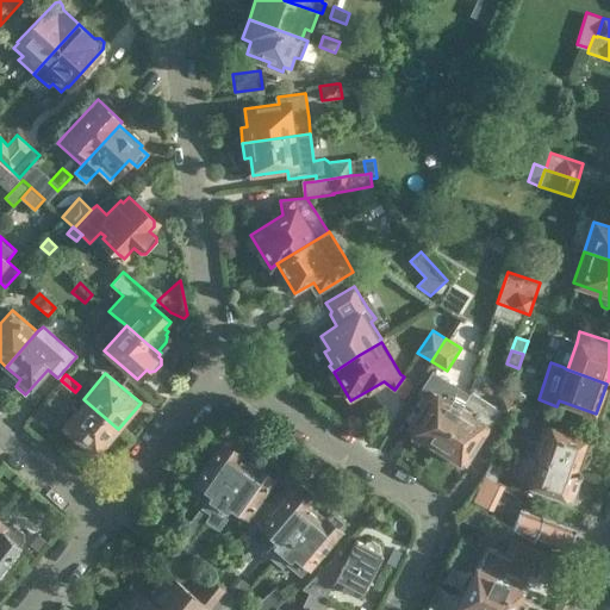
[(437,385),(436,384),(409,429),(422,437),(419,442),(434,452),(452,423),(465,403),(468,397),(453,386),(454,384),(442,375),(437,385)]
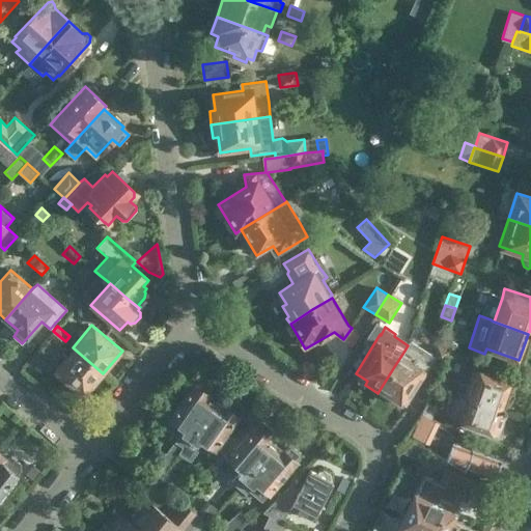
[(60,347),(65,341),(53,331),(48,337),(60,347)]
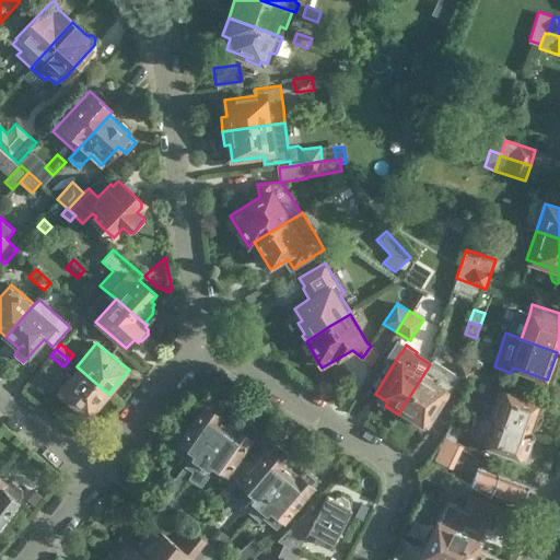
[(463,393),(473,370),(462,364),(456,378),(445,372),(440,377),(439,376),(438,377),(427,370),(415,388),(398,415),(412,423),(415,419),(426,426),(426,424),(428,427),(452,387),(463,393)]
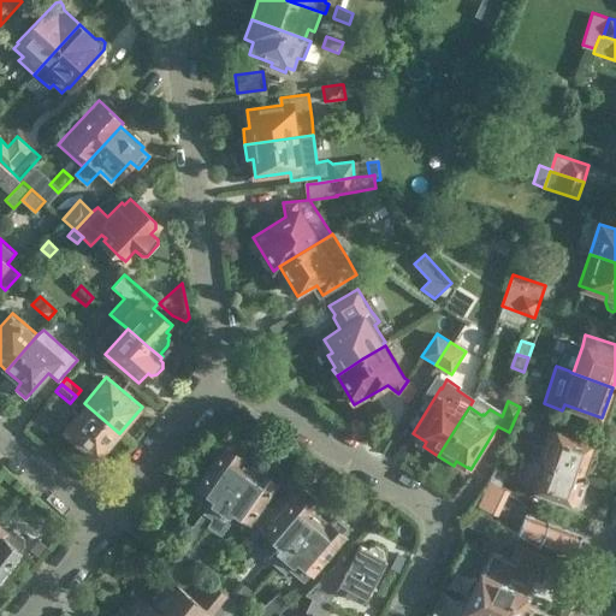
[(84,403),(63,430),(98,460),(119,433),(84,403)]
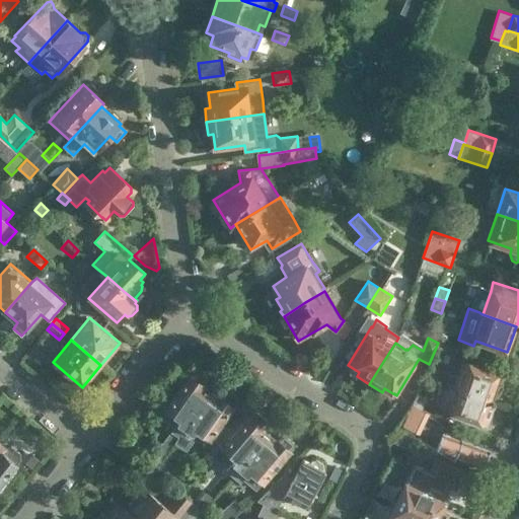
[(438,343),(429,364),(430,365),(435,354),(445,358),(450,346),(439,343),(438,343)]
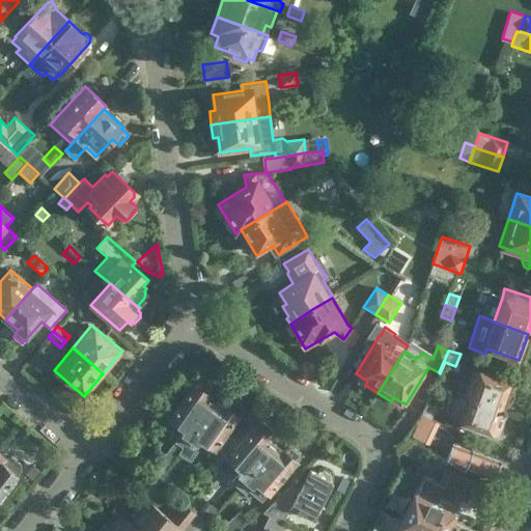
[(458,393),(467,397),(501,409),(509,383),(494,378),(496,371),(477,364),(470,386),(462,383),(458,393)]
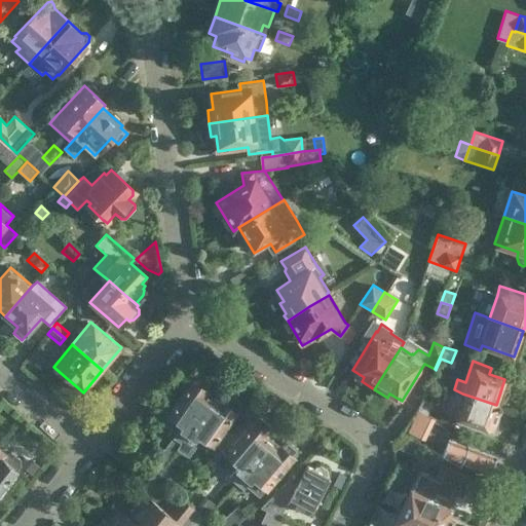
[(184,440),(215,396),(207,389),(211,383),(198,375),(193,380),(192,379),(167,415),(170,417),(164,423),(178,433),(153,466),(155,468),(152,474),(166,484),(175,474),(164,466),(178,448),(184,440)]
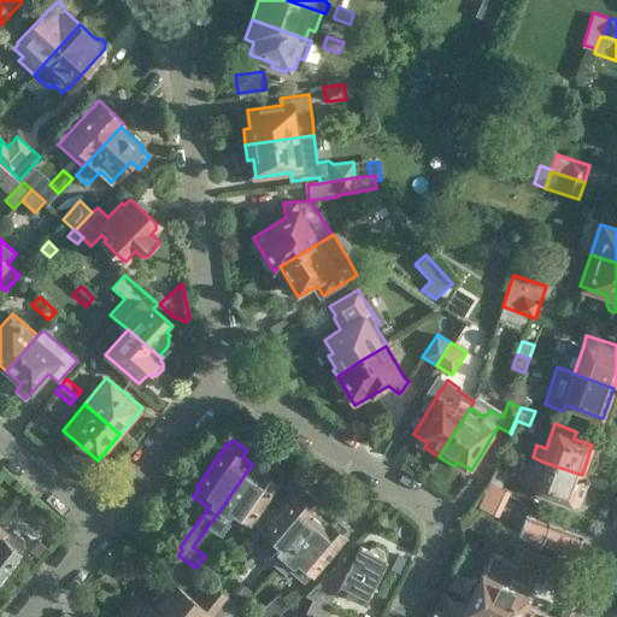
[(565,470),(542,462),(533,489),(535,491),(571,504),(573,500),(580,504),(588,481),(581,479),(582,475),(565,470)]
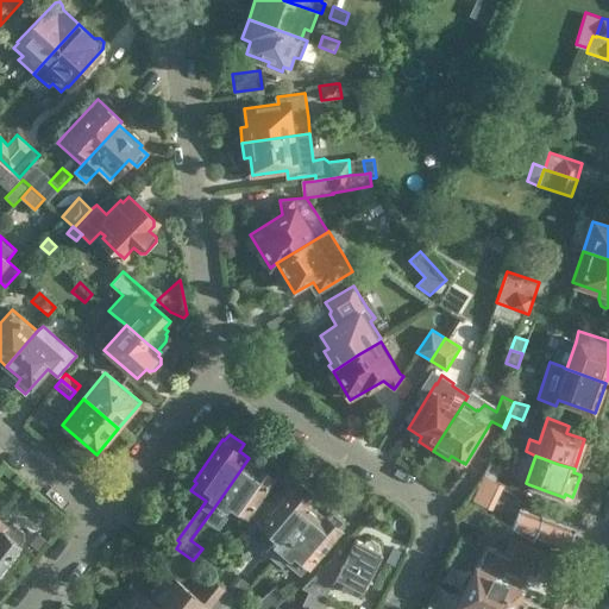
[(213,509),(206,519),(207,520),(212,514),(219,520),(230,506),(245,518),(274,476),(272,475),(277,466),(264,459),(259,465),(249,458),(213,509)]
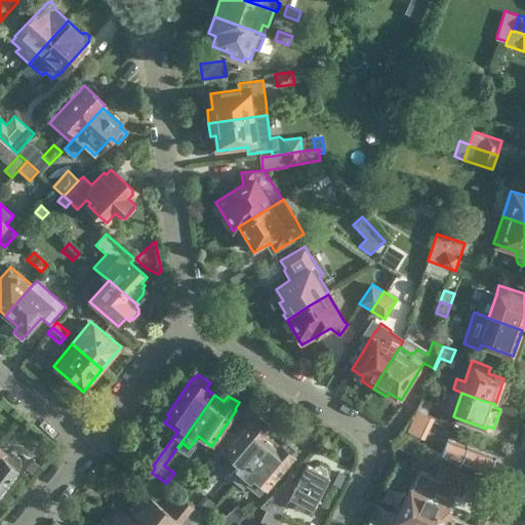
[(417,410),(427,414),(433,403),(422,399),(417,410)]
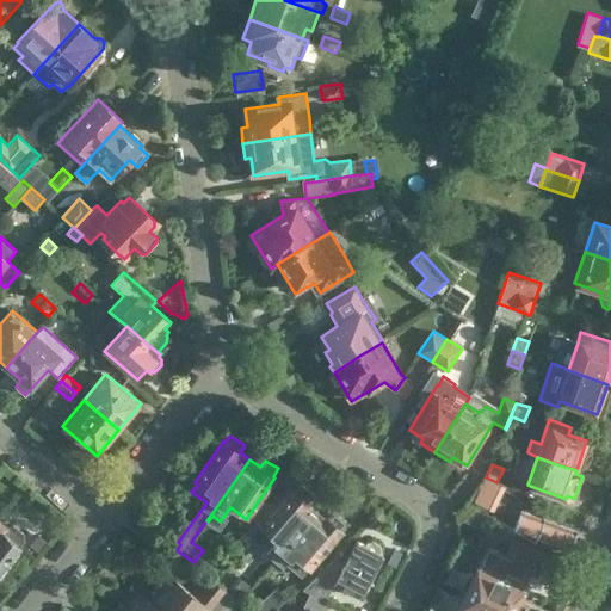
[(504,486),(497,482),(486,477),(475,501),(493,510),(504,486)]
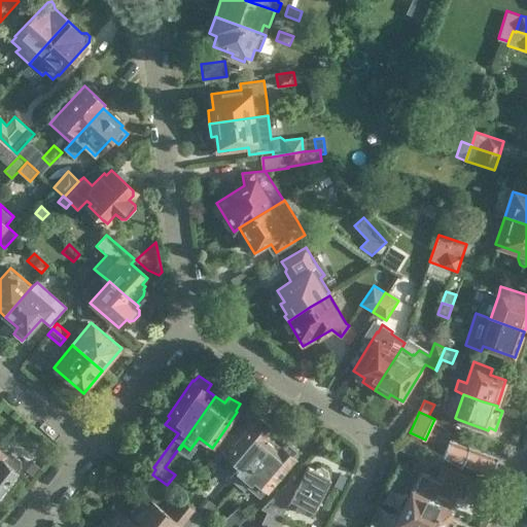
[(237,485),(246,473),(275,441),(267,434),(272,427),(259,417),(225,456),(239,467),(230,478),(237,485)]
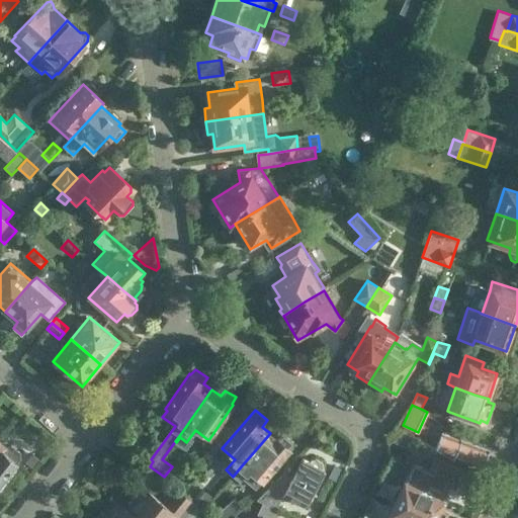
[(445,455),(453,461),(455,457),(483,466),(484,466),(489,450),(441,432),(436,450),(442,454),(445,455)]
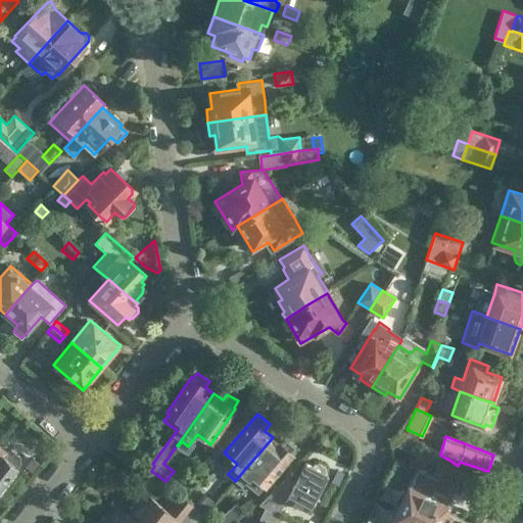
[(273,437),(244,470),(235,481),(242,487),(246,483),(257,493),(264,487),(265,487),(293,455),(292,453),(297,447),(285,437),(280,443),(273,437)]
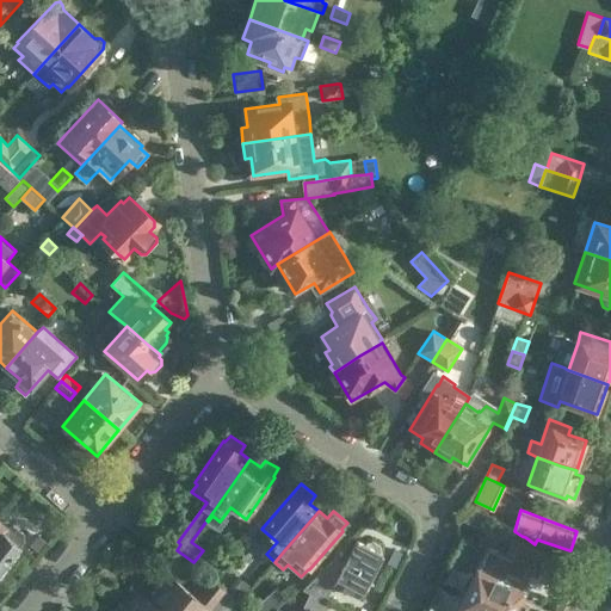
[(0,571),(24,541),(23,534),(14,525),(8,528),(0,519),(0,571)]
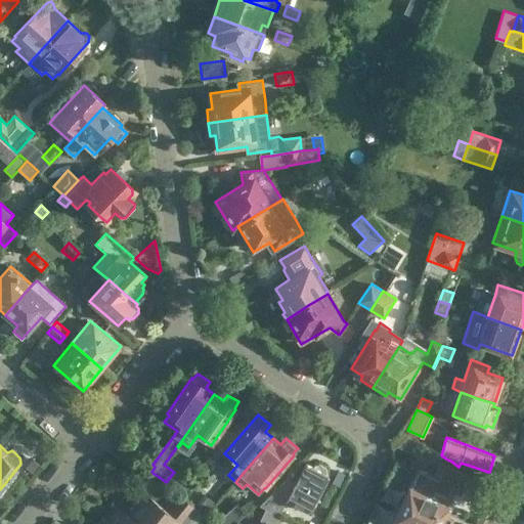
[(457,483),(464,470),(459,467),(450,461),(447,460),(437,481),(417,471),(392,522),(397,523),(449,523),(452,519),(444,515),(448,507),(447,506),(457,483)]
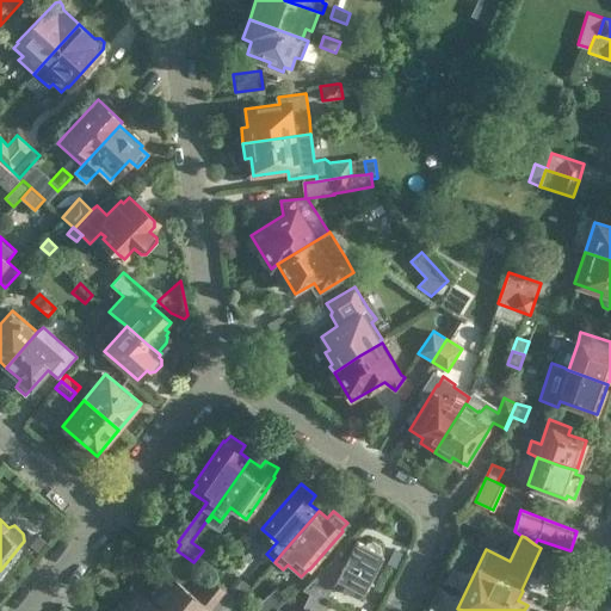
[(357,539),(345,562),(335,557),(301,588),(310,593),(326,602),(334,585),(359,598),(383,554),(378,551),(380,548),(378,543),(371,539),(366,541),(364,544),(357,539)]
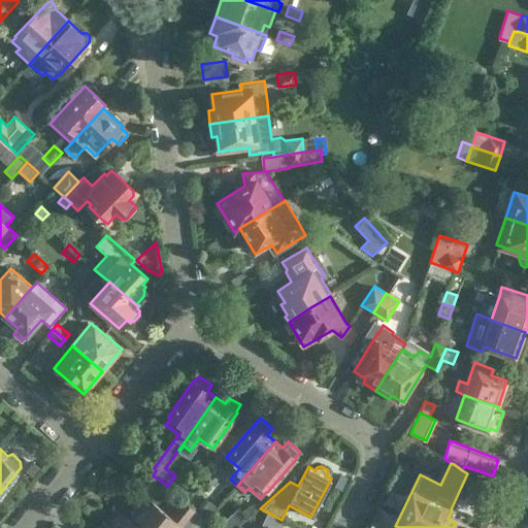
[(137,509),(128,520),(137,527),(179,527),(182,527),(193,527),(202,518),(180,500),(169,514),(143,493),(133,506),(137,509)]
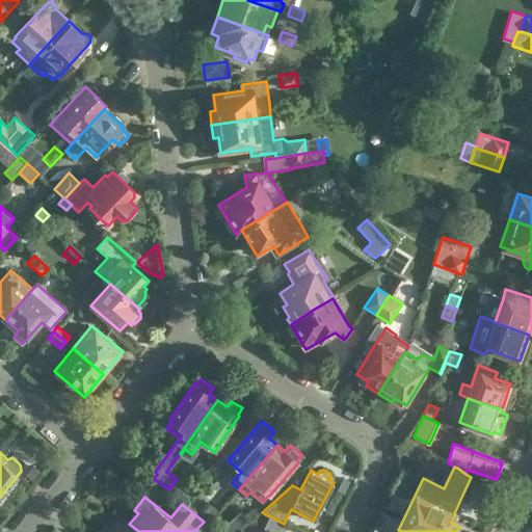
[(209,523),(219,511),(208,502),(197,513),(209,523)]
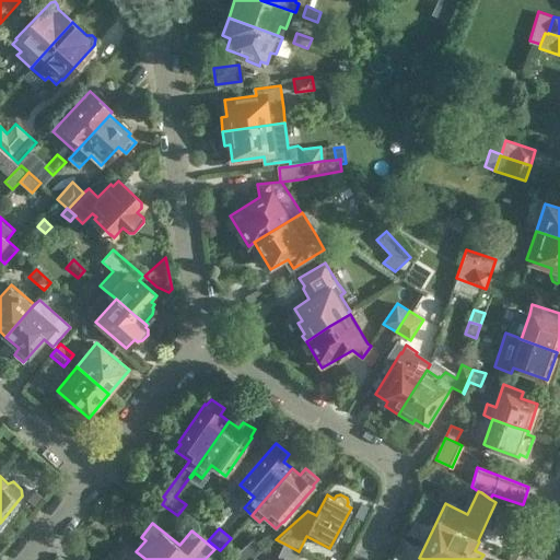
[(232,559),(252,559),(264,549),(253,539),(231,559),(232,559)]
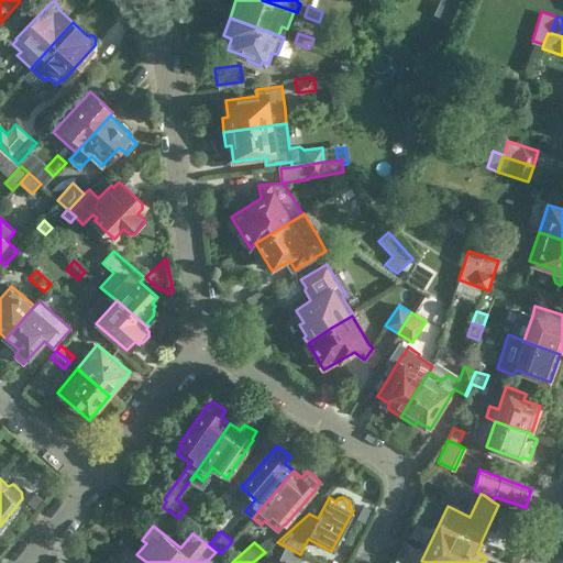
[(146,562),(136,554),(127,547),(117,559),(112,554),(105,562),(146,562)]
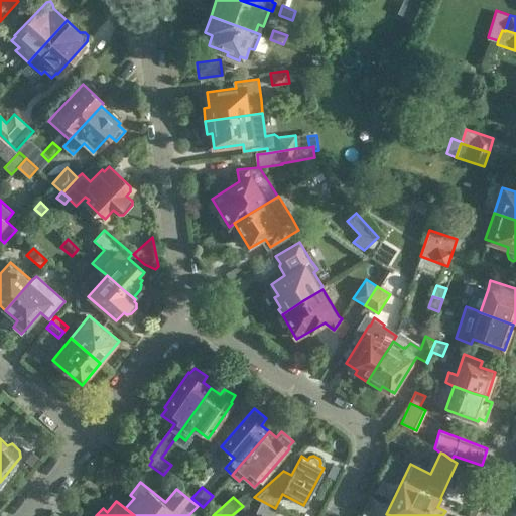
[(273,515),(277,509),(275,508),(262,501),(256,512),(260,514),(259,515),(273,515)]
